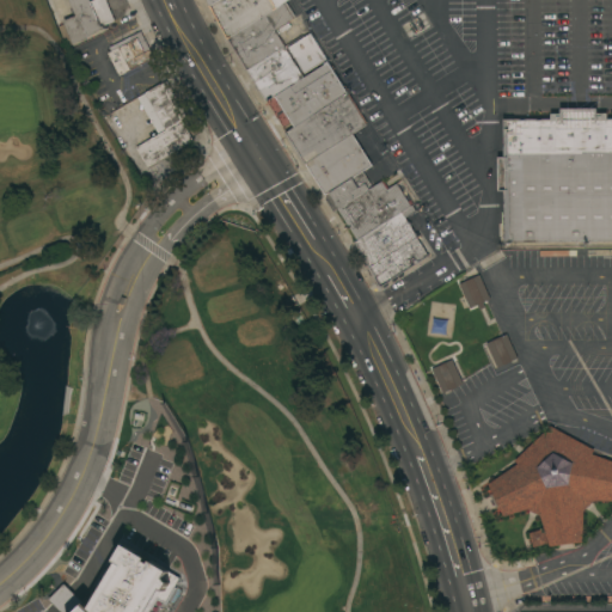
[(89,0),(90,1),(92,0),(105,0),(115,20),(103,25),(104,29),(87,35),(87,37),(65,47),(60,37),(68,34),(67,29),(65,30),(62,24),(65,24),(63,20),(75,16),(69,0),(89,0)]
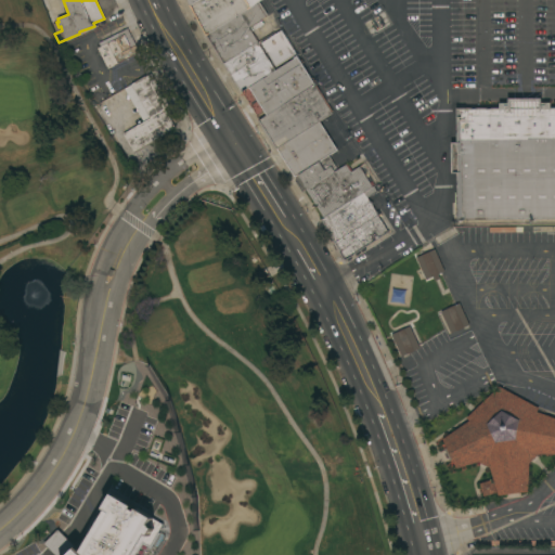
[(196,0),(260,0),(259,1),(207,35),(189,5),(190,4),(196,0)]
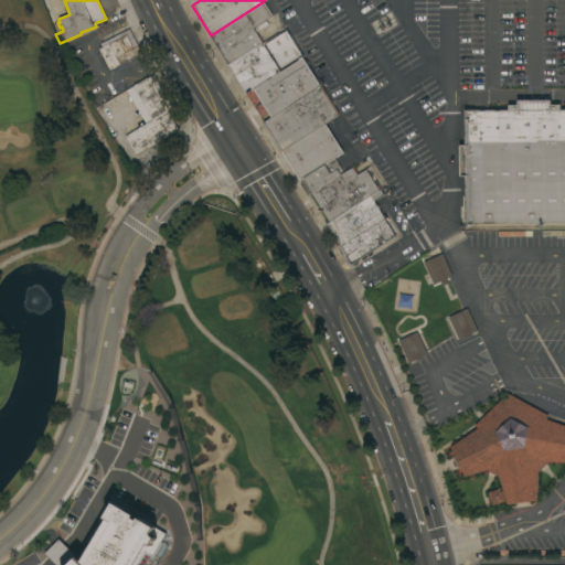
[(228,63),(211,35),(264,1),(273,16),(254,28),(263,42),(228,63)]
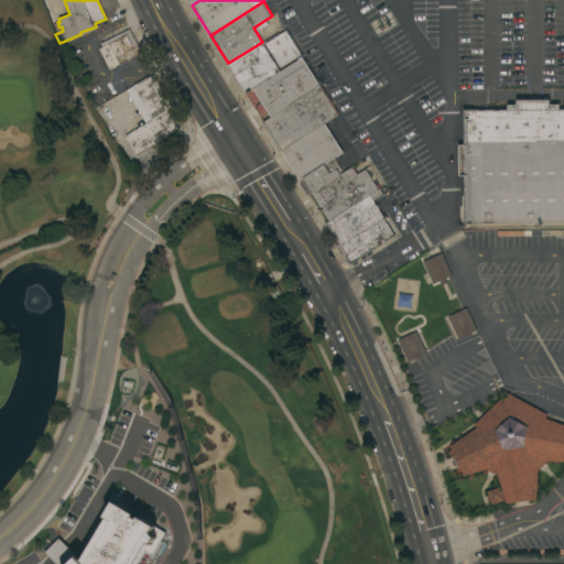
[(99,49),(102,46),(100,43),(130,29),(142,53),(109,69),(99,49)]
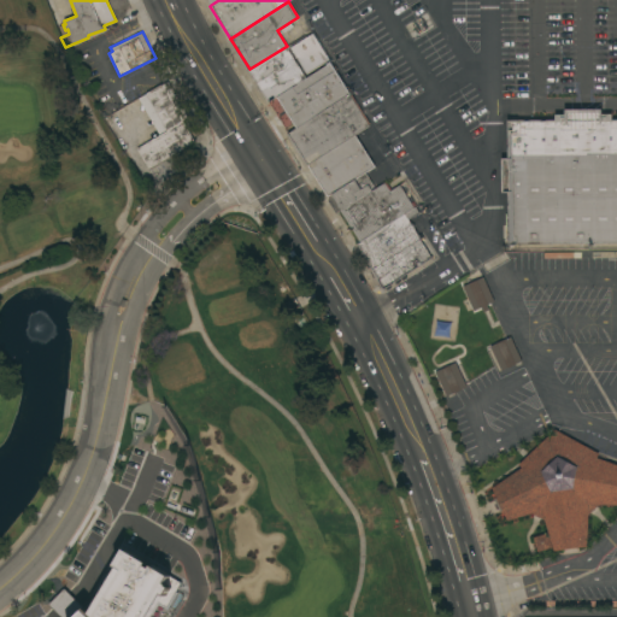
[(269,101),(250,69),(287,46),(305,35),(307,37),(313,34),(331,62),(276,97),(269,101)]
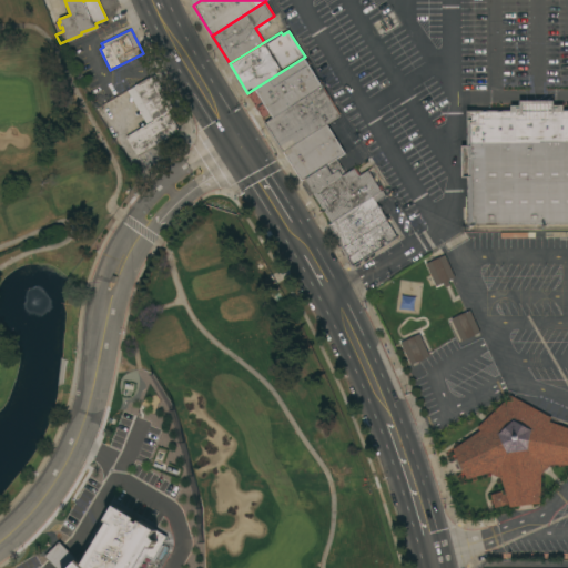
[(305,57),(323,87),(273,118),(254,89),(305,57)]
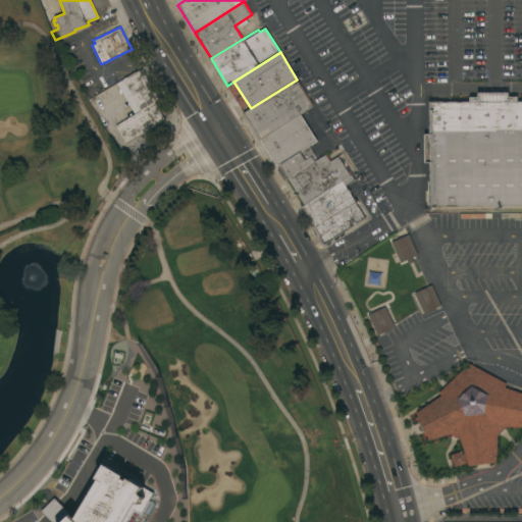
[(126,143),(116,125),(136,114),(117,84),(124,80),(124,79),(142,68),(160,99),(154,102),(165,120),(126,143)]
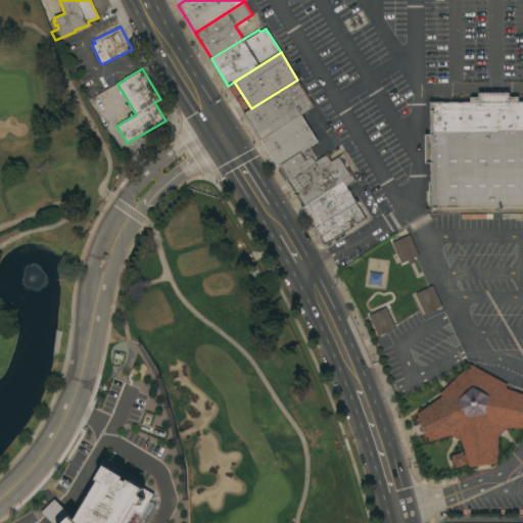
[(260,140),(244,113),(251,108),(297,80),(315,106),(301,114),(260,140)]
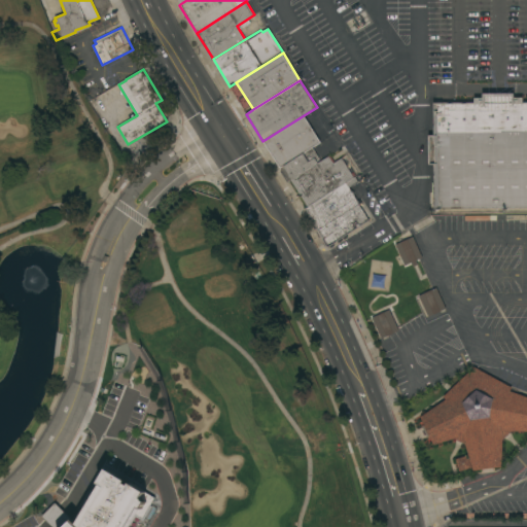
[(434,165),(429,165),(428,135),(434,135),(433,103),(475,103),(475,98),(483,98),(483,94),(515,94),(515,98),(523,98),(523,103),(526,102),(526,208),(434,210),(434,165)]
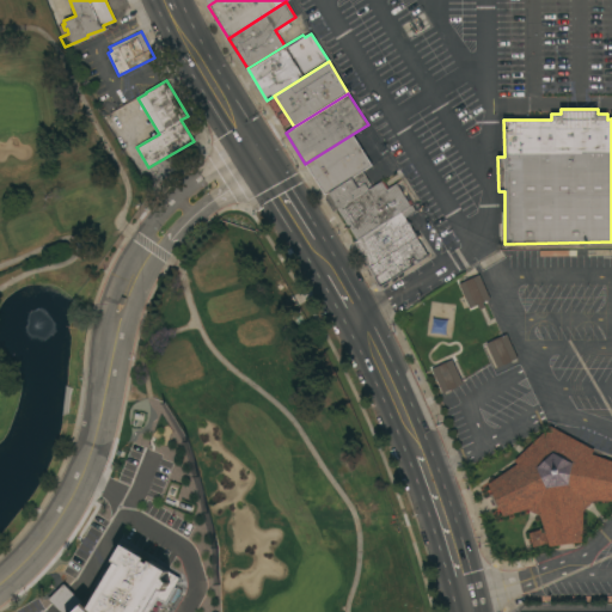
[(373,165),(362,171),(325,195),(305,164),(353,134),(373,165)]
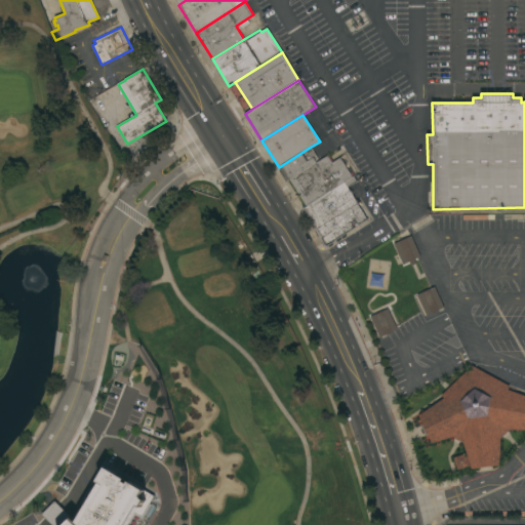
[(286,182),(279,170),(280,169),(279,167),(311,147),(318,158),(316,160),(317,162),(289,179),(286,182)]
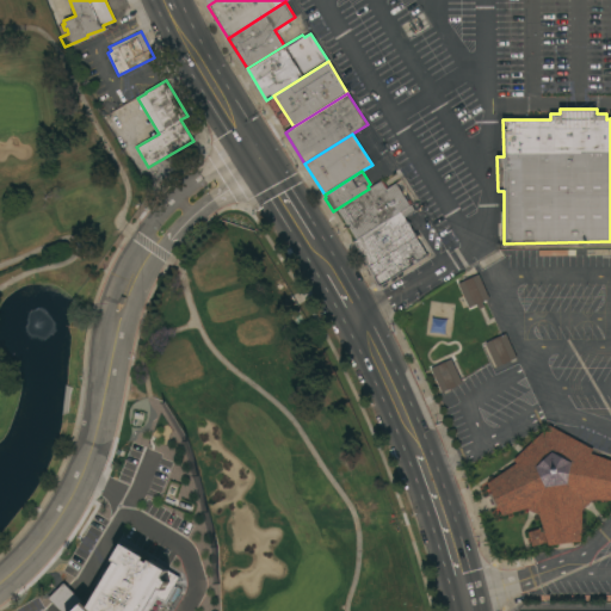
[(381,181),(387,190),(396,184),(411,205),(357,240),(337,209),(369,189),(381,181)]
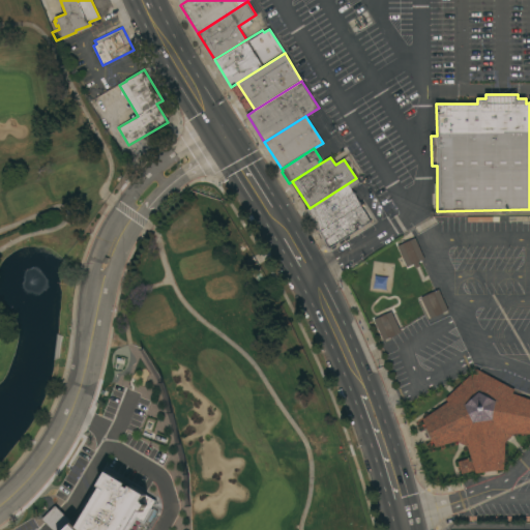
[(361,175),(364,180),(351,188),(372,223),(331,248),(306,209),(310,208),(356,178),(361,175)]
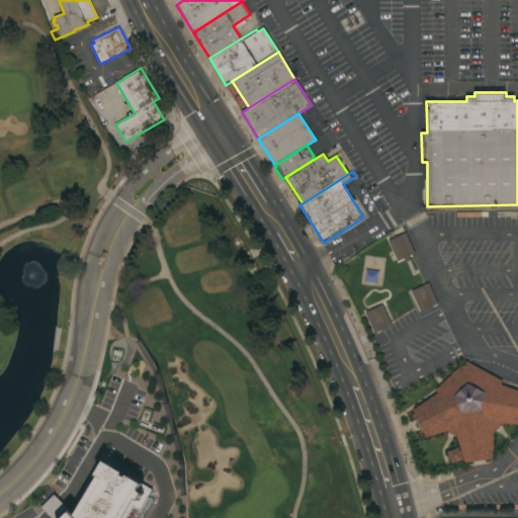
[(406,233),(416,253),(409,256),(411,260),(406,262),(405,258),(398,261),(389,241),(406,233)]
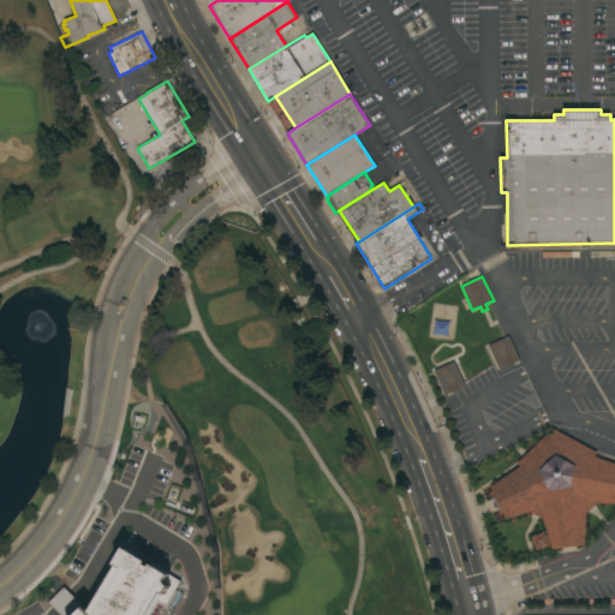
[(520,360),(500,370),(500,369),(496,371),(487,350),(490,348),(489,346),(509,336),(520,360)]
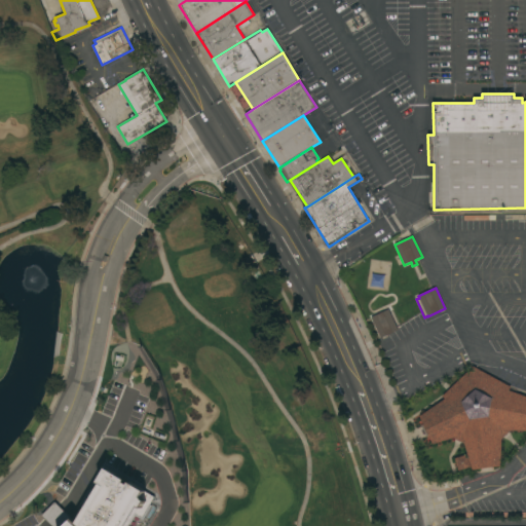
[(388,309),(399,330),(381,338),(371,317),(388,309)]
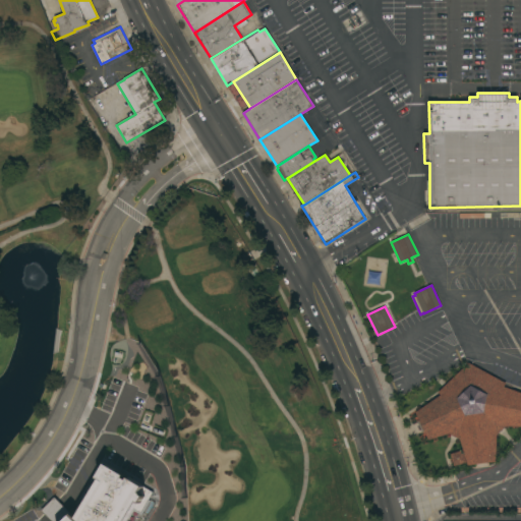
[(467,465),(467,463),(454,466),(451,454),(463,450),(460,440),(449,433),(428,440),(424,431),(422,432),(417,421),(419,420),(416,412),(441,395),(438,392),(469,362),(506,384),(505,387),(520,392),(520,426),(505,426),(497,435),(497,462),(467,465)]
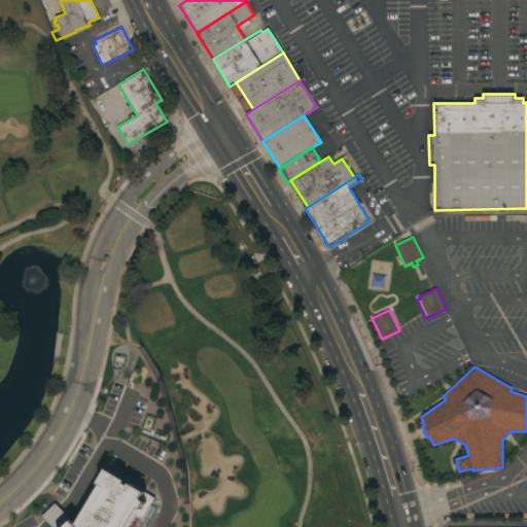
[(56,526),(40,526),(30,520),(64,466),(63,465),(81,435),(96,445),(77,475),(85,480),(56,526)]
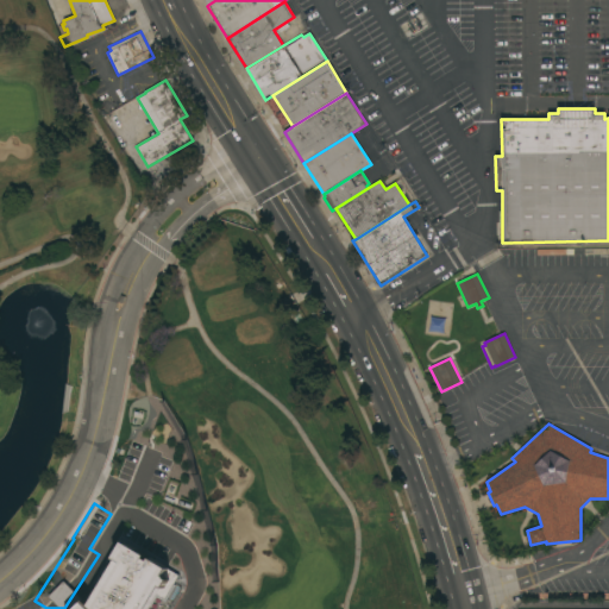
[(176,572),(121,544),(88,606),(86,604),(75,608),(144,608),(152,595),(162,600),(176,572)]
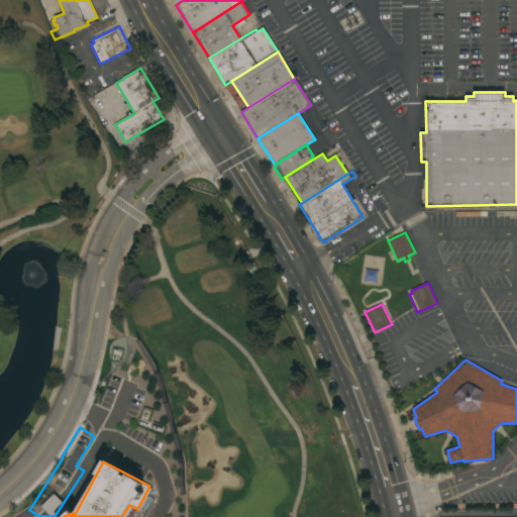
[(12,516),(24,508),(30,516),(12,516)]
